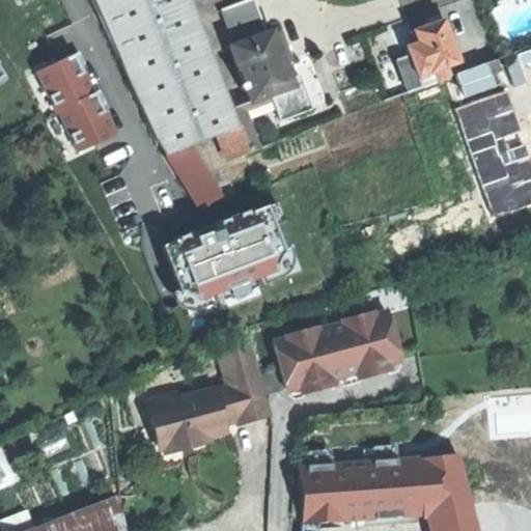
[(178,0),(89,0),(103,28),(178,0)]
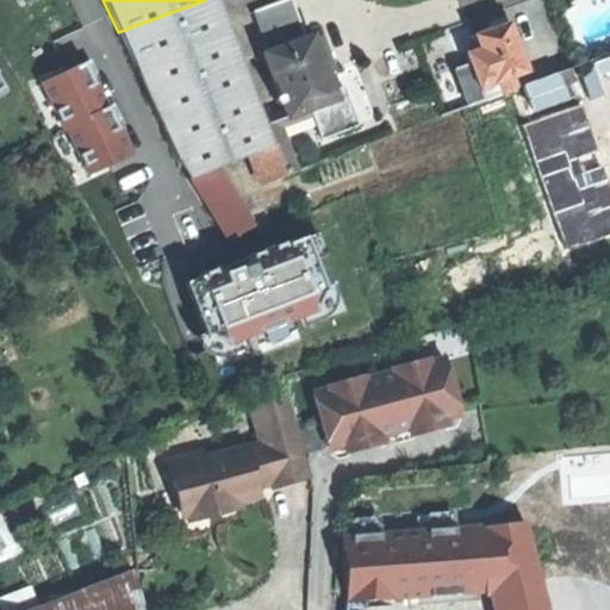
[(269,126),(219,0),(205,0),(118,32),(180,168),(184,167),(191,179),(217,169),(253,157),(278,149),(269,126)]
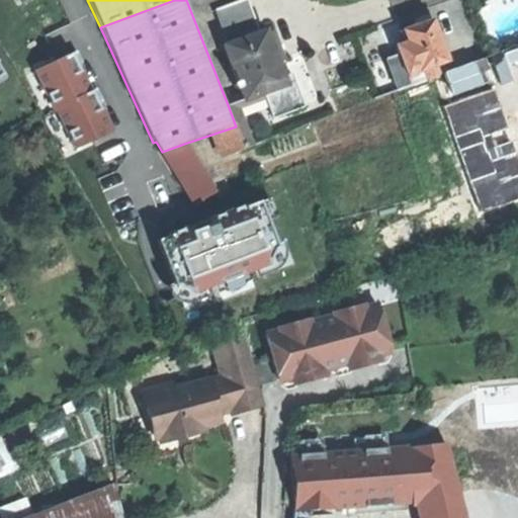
[(238,0),(216,9),(228,44),(260,31),(247,0),(238,0)]
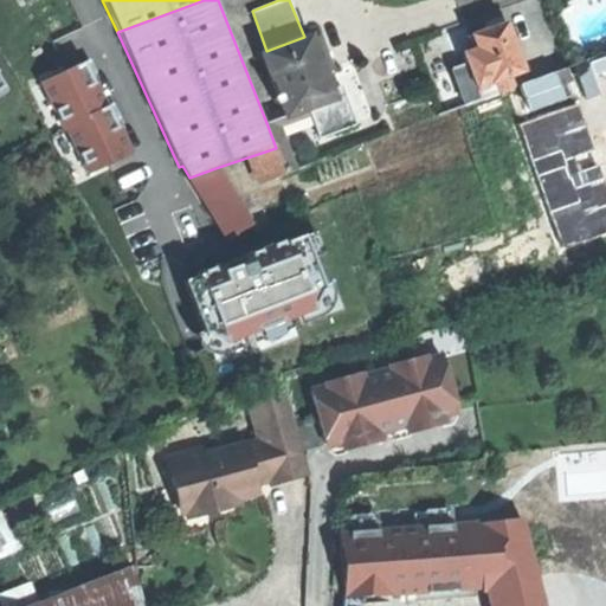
[(463,52),(466,64),(476,90),(523,72),(505,24),(503,25),(502,24),(496,21),(487,25),(483,30),(483,32),(477,34),(470,37),(474,49),(463,52)]
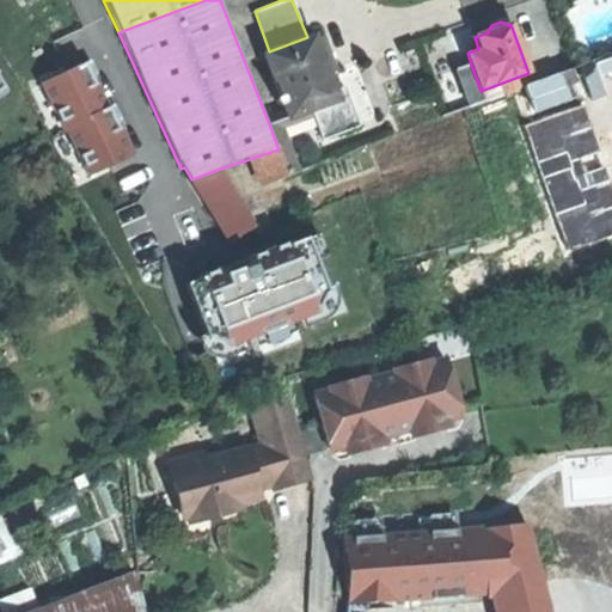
[(314,115),(323,138),(359,124),(343,85),(331,91),(324,73),(328,72),(320,54),(313,35),(307,37),(269,51),(264,54),(288,117),(312,109),(314,115)]
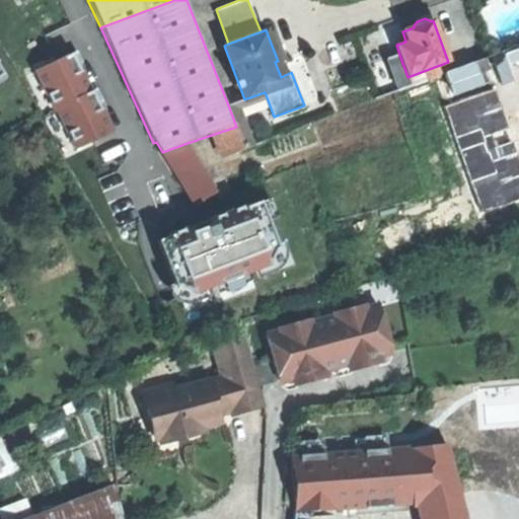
[(76,51),(34,71),(55,112),(57,110),(75,149),(113,132),(98,102),(102,100),(96,88),(90,91),(78,65),(82,63),(76,51)]
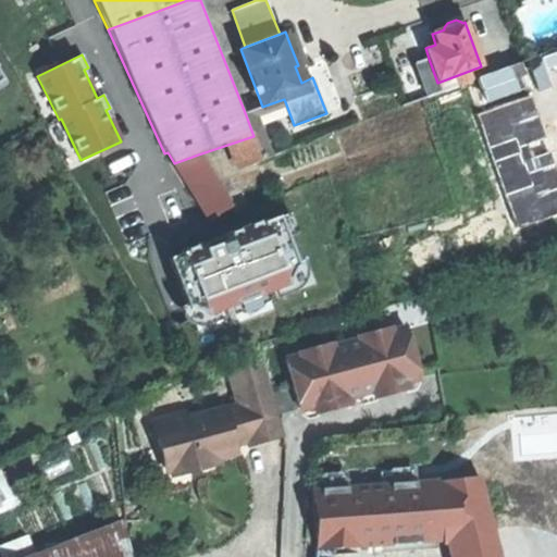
[(437,83),(429,59),(397,71),(409,103),(441,91),(437,83)]
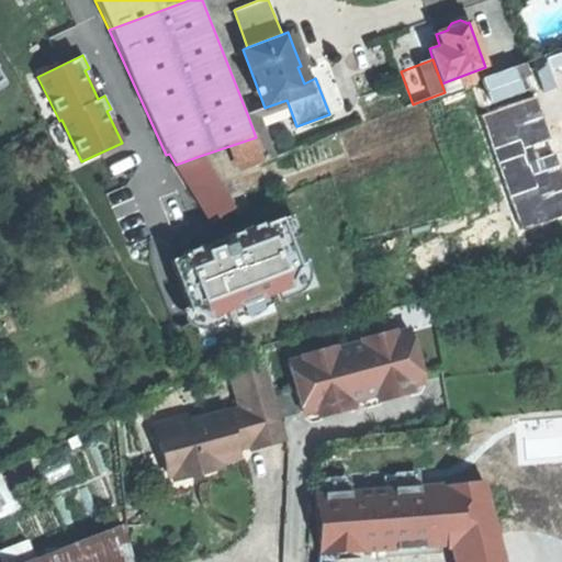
[(97,89),(89,68),(85,70),(98,99),(97,89)]
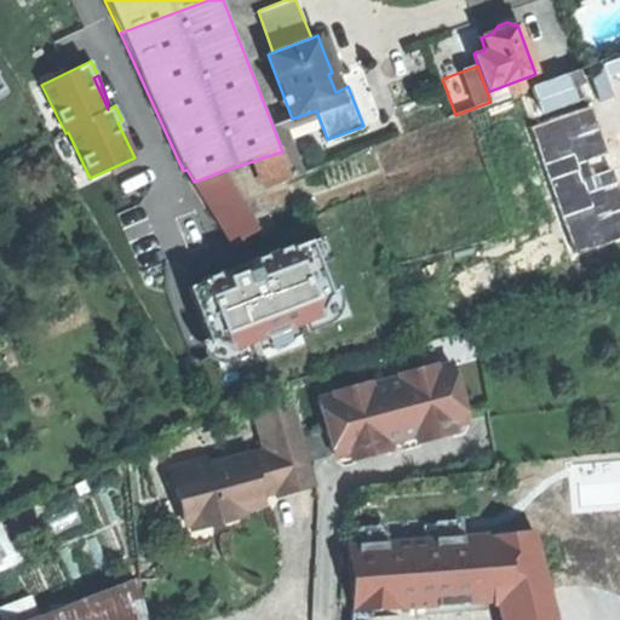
[(619,190),(592,105),(529,126),(570,252),(619,235),(619,190)]
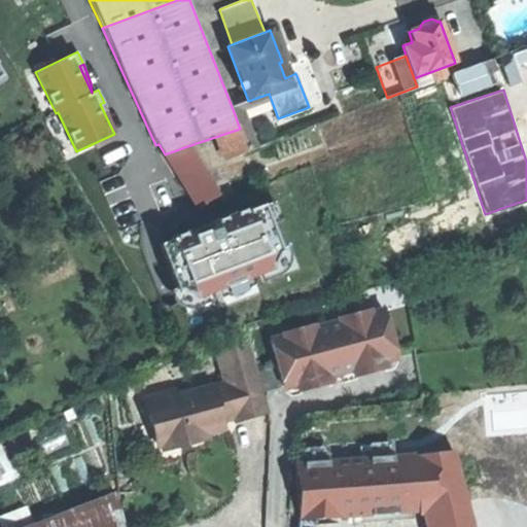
[(248,101),(233,109),(240,129),(248,152),(257,148),(242,110),(271,99),(269,94),(248,101)]
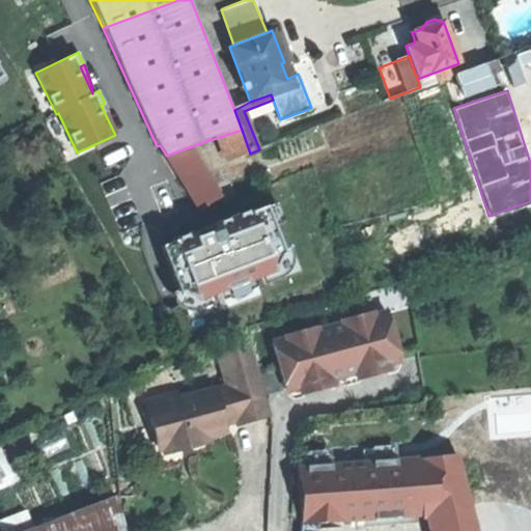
[(112,122),(105,103),(101,105),(115,135),(112,122)]
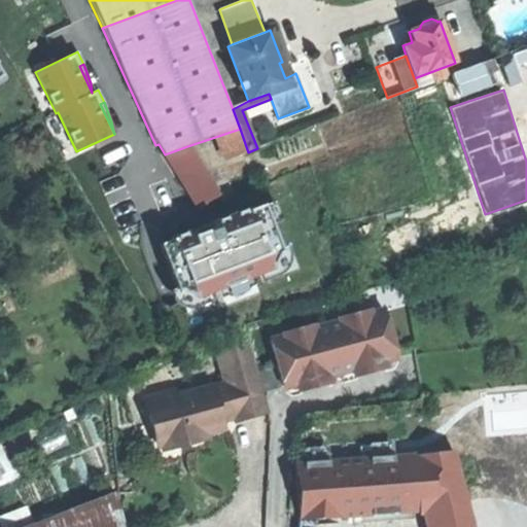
[(227,161),(248,152),(240,129),(218,136),(227,161)]
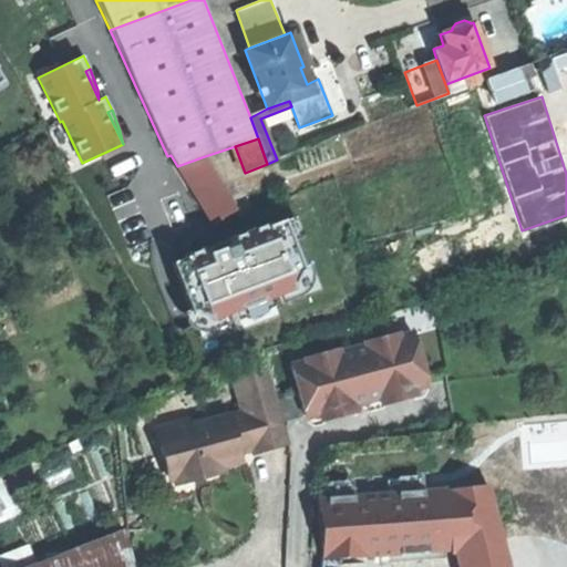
[(177,166),(214,224),(235,213),(202,157),(177,166)]
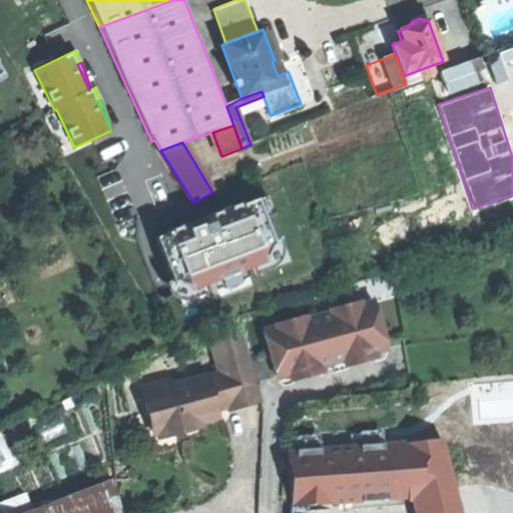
[(167,234),(154,238),(171,285),(176,283),(188,289),(189,291),(266,263),(265,260),(271,247),(275,246),(257,199),(243,204),(242,202),(222,210),(224,216),(188,229),(186,224),(166,231),(167,234)]
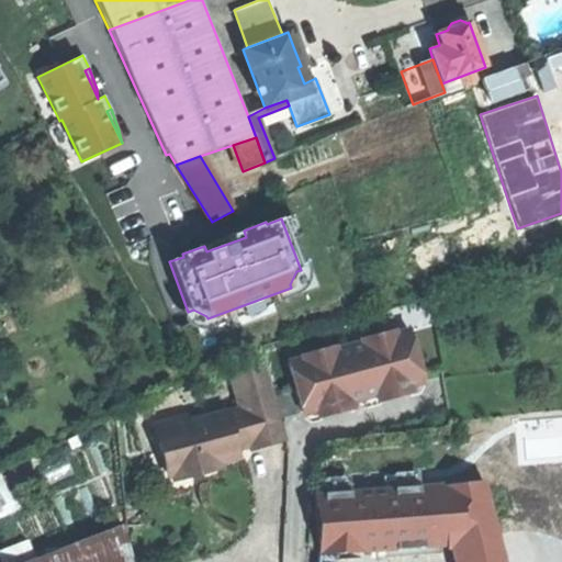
[(296,386),(274,392),(280,415),(317,405),(318,413),(351,405),(349,396),(363,393),(377,390),(378,397),(412,389),(409,381),(423,378),(411,327),(396,332),(394,326),(362,335),(363,339),(337,346),(336,341),(303,349),(304,355),(290,359),(296,386)]
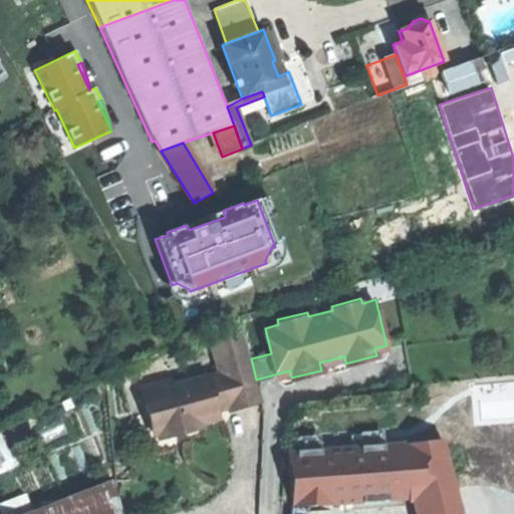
[(214,343),(217,358),(249,350),(245,335),(214,343)]
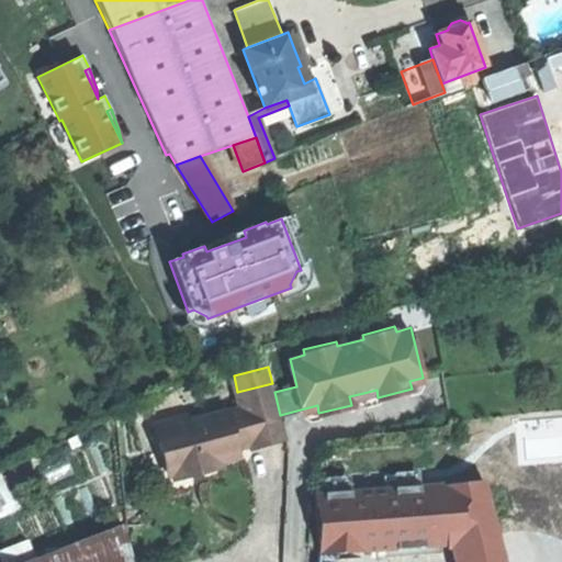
[(188,412),(155,420),(168,470),(173,469),(175,474),(214,463),(218,458),(238,452),(236,445),(254,440),(284,433),(280,415),(274,392),(272,383),(237,392),(240,405),(189,418),(188,412)]
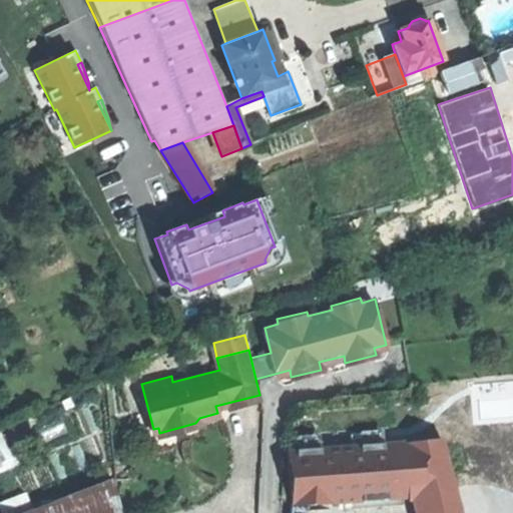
[(416,409),(416,414),(417,425),(441,424),(439,408),(416,409)]
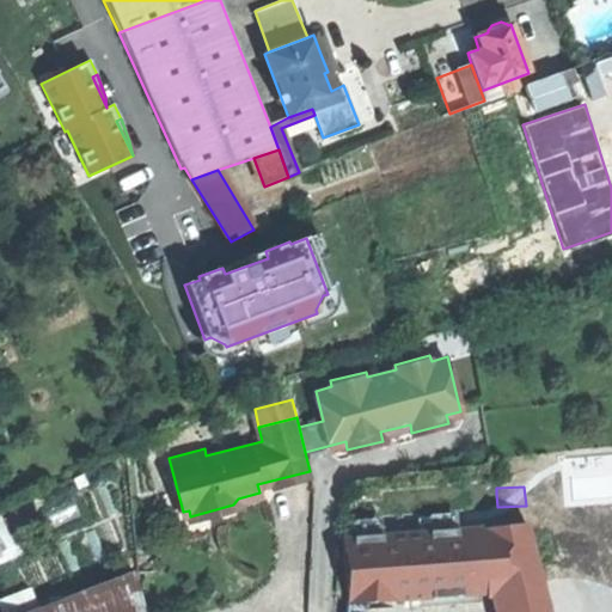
[(346,505),(342,540),(467,531),(499,528),(497,507),(496,494),(459,496),(346,505)]
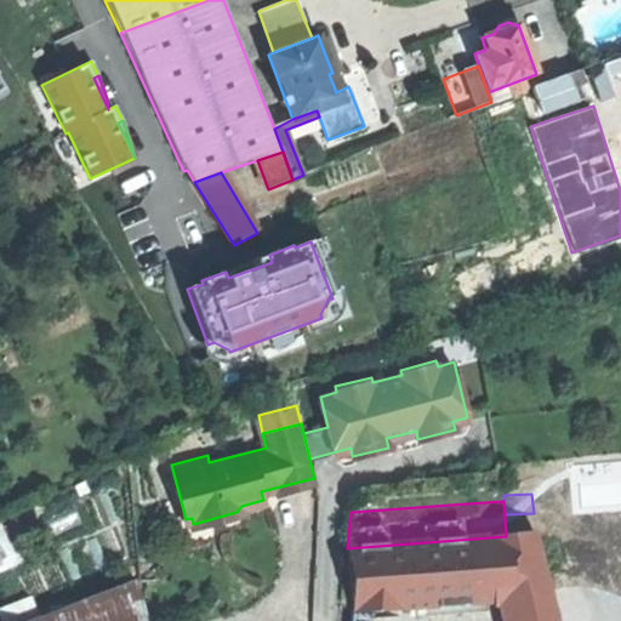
[(0,520),(0,522),(9,540),(38,527),(28,507),(0,520)]
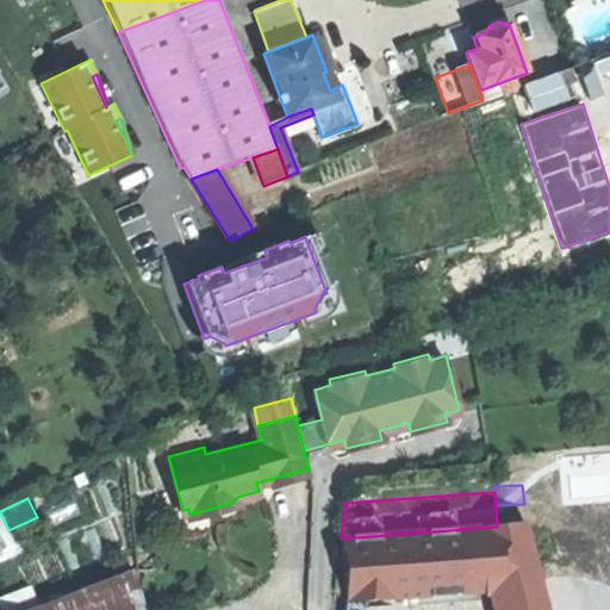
[(524,504),(496,505),(497,527),(526,524),(524,504)]
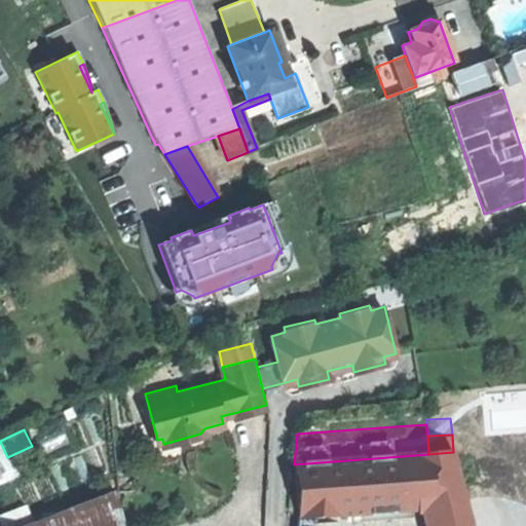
[(453,452),(428,454),(433,510),(466,502),(453,452)]
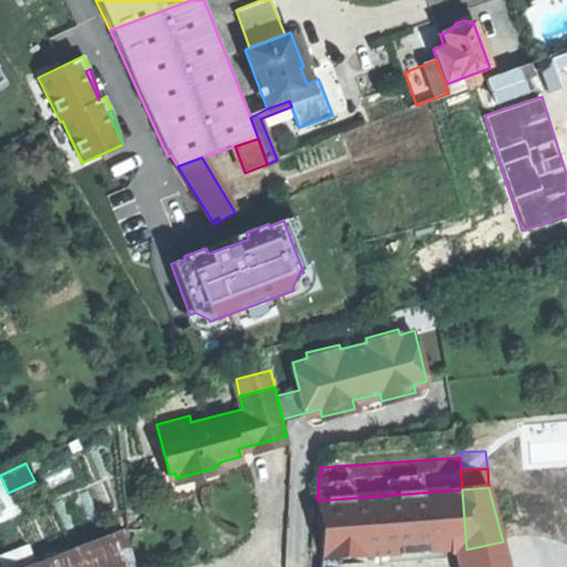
[(462,490),(433,492),(437,552),(466,549),(462,490)]
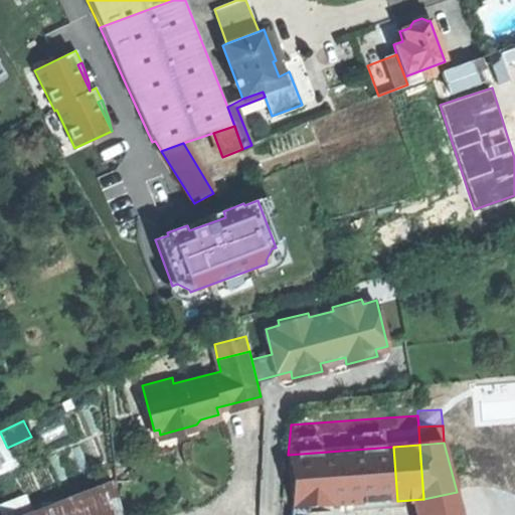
[(288,455),(293,509),(333,506),(397,501),(393,447),(288,455)]
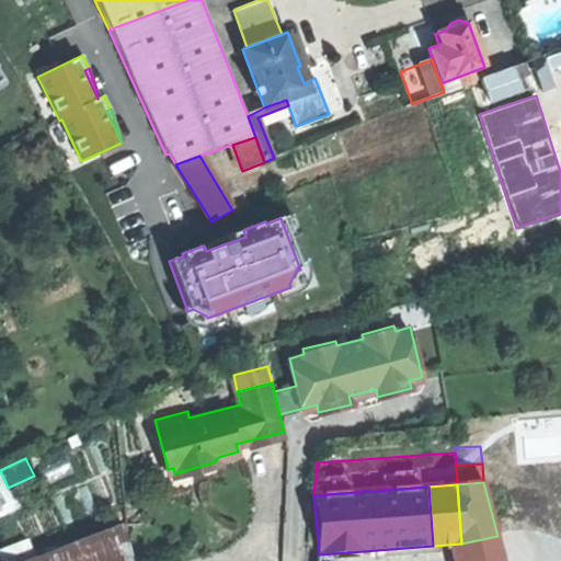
[(23,560),(127,560),(122,524),(23,560)]
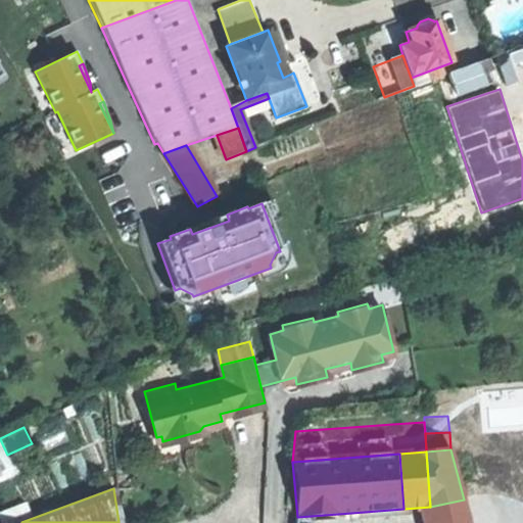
[(455,522),(468,520),(464,500),(430,507),(433,522),(455,522)]
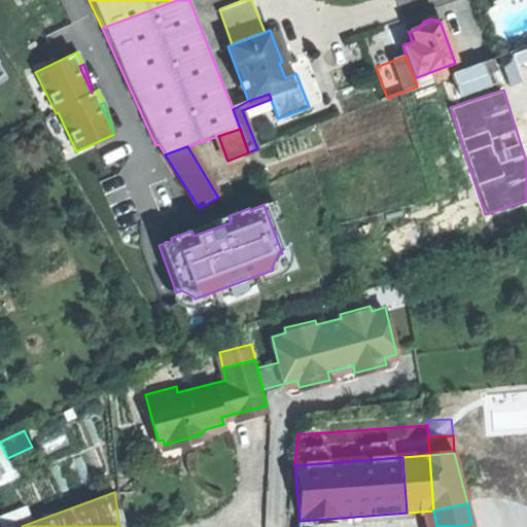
[(300,521),(297,526),(339,526),(341,518),(300,521)]
